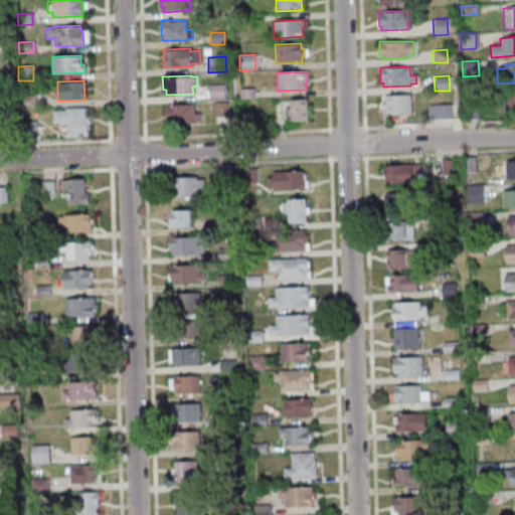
[(222,83),(223,99),(208,100),(207,84),(222,83)]
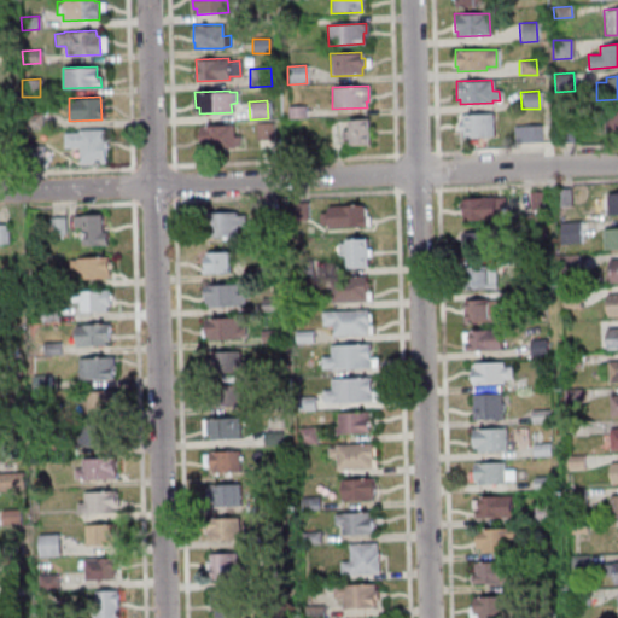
[(303,105),(304,118),(287,118),(286,106),(303,105)]
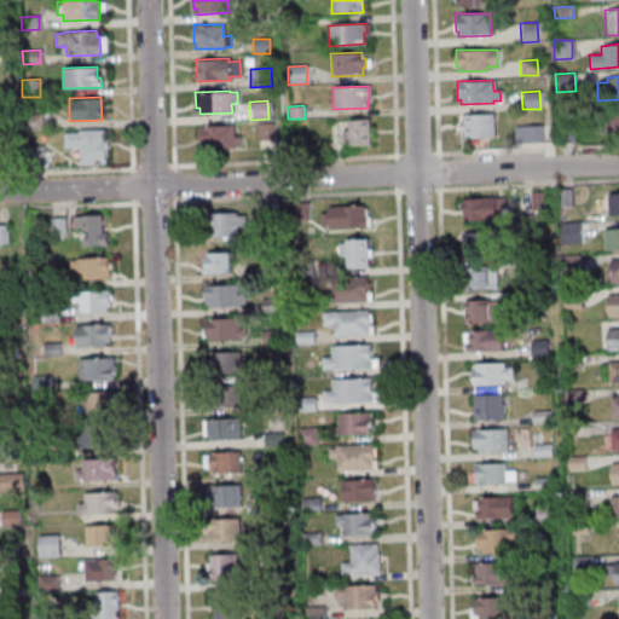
[(618,108),(597,110),(597,123),(605,122),(606,134),(618,133),(618,108)]
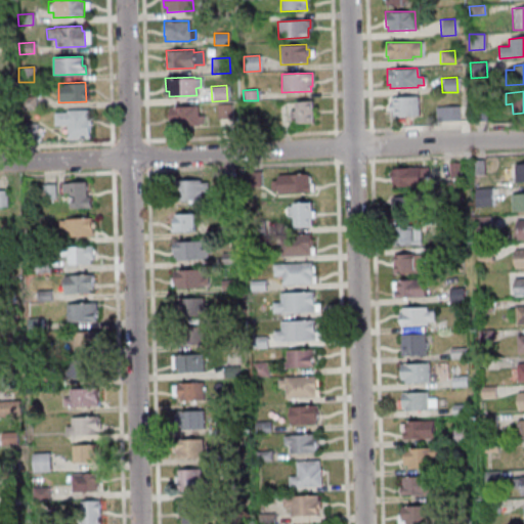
[(34,95),(35,110),(19,111),(18,96),(34,95)]
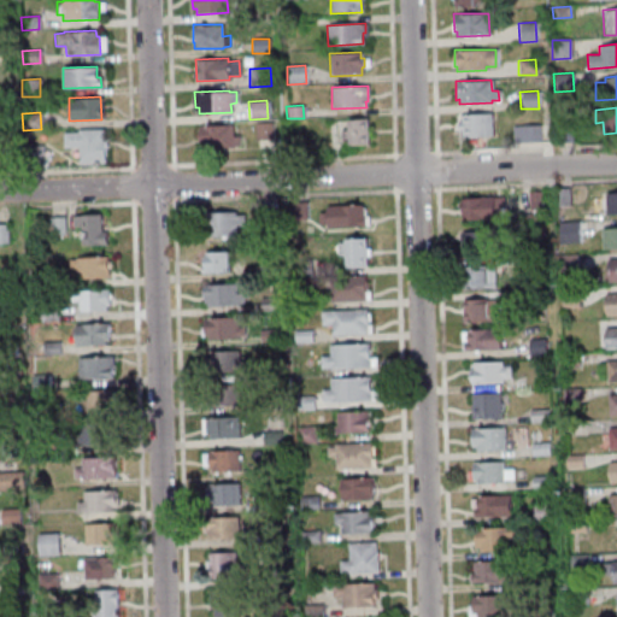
[(459,115),(489,113),(491,136),(460,136),(460,130),(457,130),(457,122),(459,122),(459,115)]
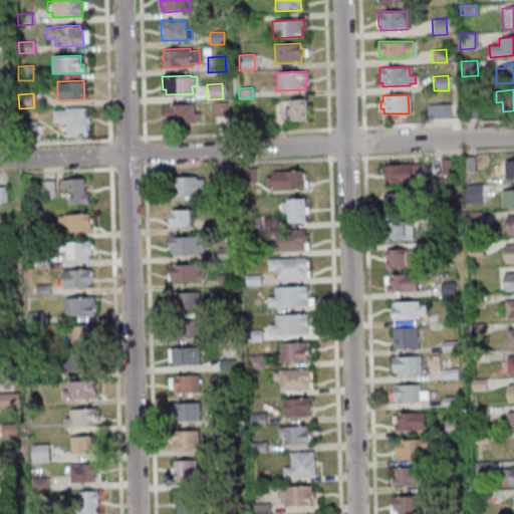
[(290,107),(290,98),(305,98),(305,107),(308,107),(308,112),(306,112),(306,119),(290,120),(290,118),(283,118),(283,107),(290,107)]
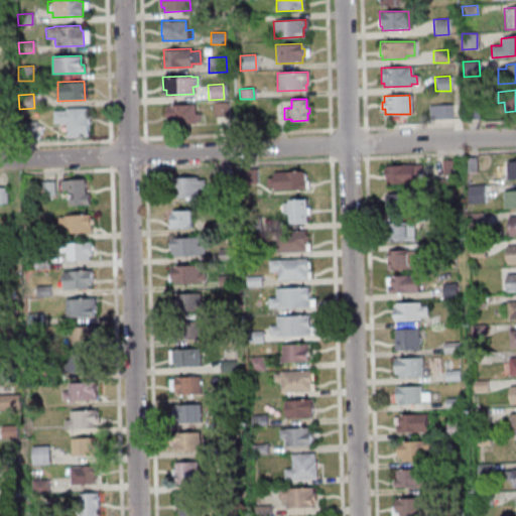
[(213,103),(213,117),(228,116),(227,102),(213,103)]
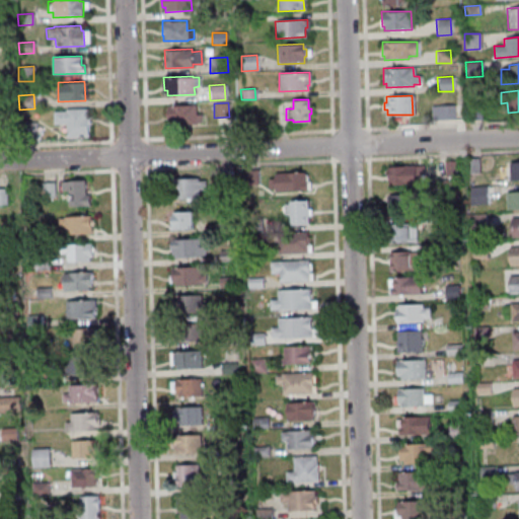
[(195,104),(195,114),(201,114),(201,124),(171,125),(171,122),(167,123),(166,105),(195,104)]
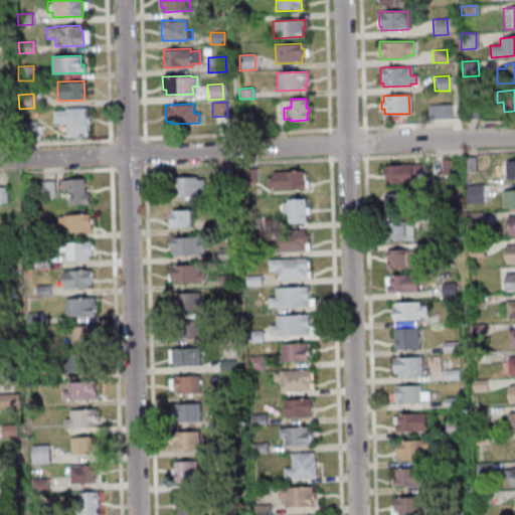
[(426,106),(427,120),(451,119),(450,105),(426,106)]
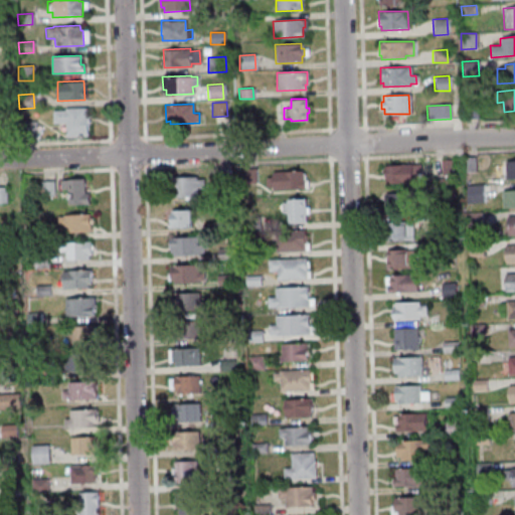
[(464,105),(465,119),(478,119),(477,105),(464,105)]
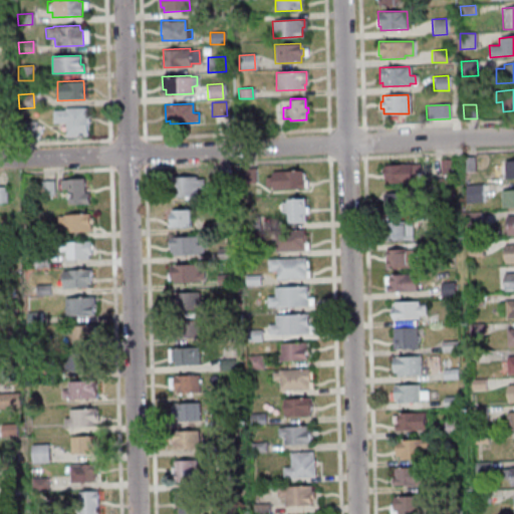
[(51,109),(64,109),(64,107),(85,107),(85,114),(88,114),(88,122),(85,122),(86,136),(64,137),(64,122),(51,122),(51,109)]
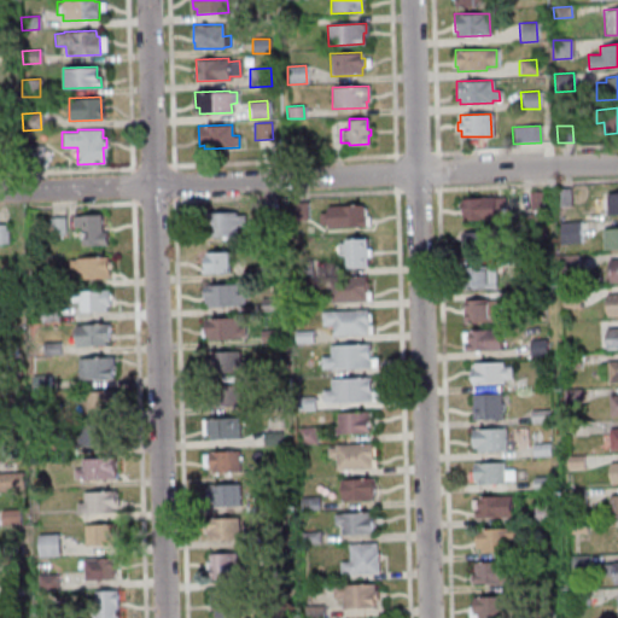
[(41,145),(42,164),(25,165),(24,146),(41,145)]
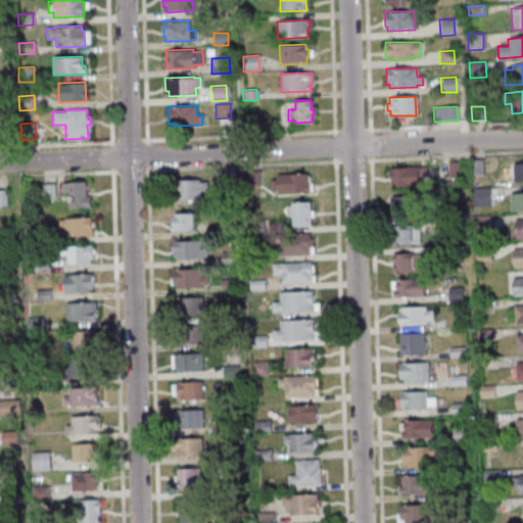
[(481,159),(482,175),(472,176),(471,159),(481,159)]
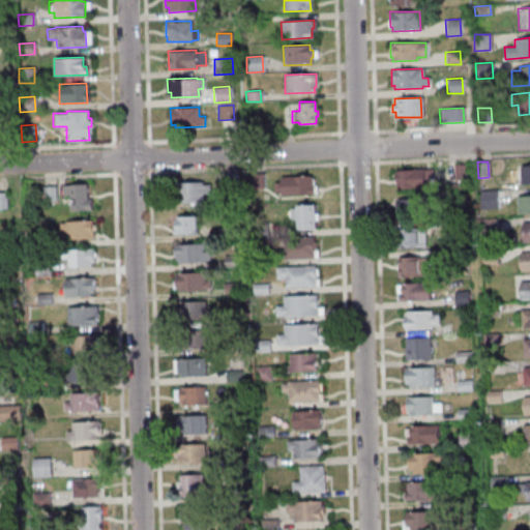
[(464,164),(464,180),(453,181),(453,165),(464,164)]
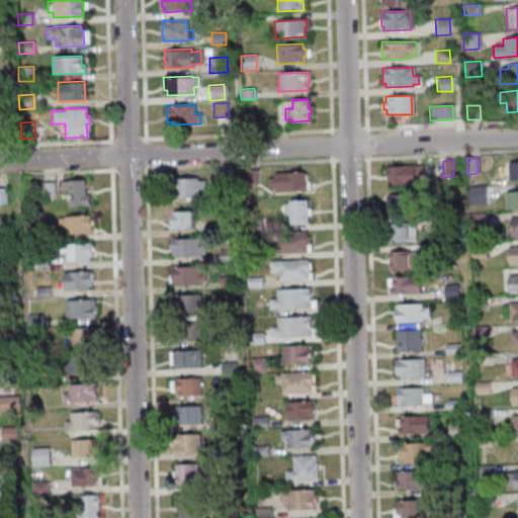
[(508,166),(508,162),(517,161),(517,179),(508,180),(508,178),(502,178),(502,166),(508,166)]
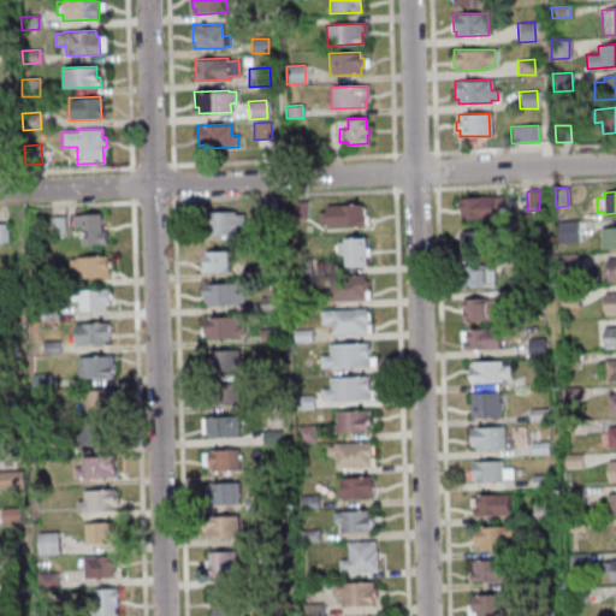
[(458,197),(492,196),(492,197),(501,196),(502,217),(460,219),(458,197)]
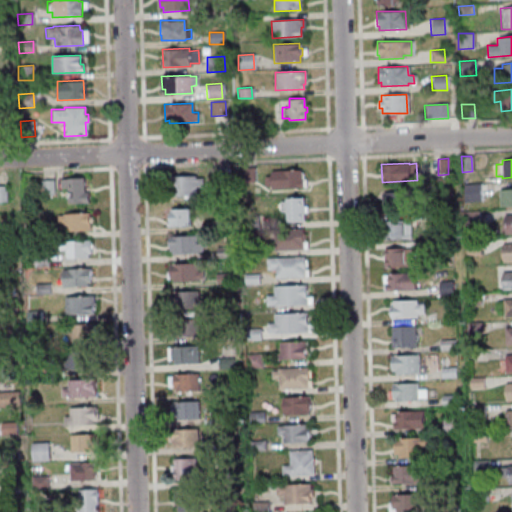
[(253,167),(254,181),(242,182),(241,168),(253,167)]
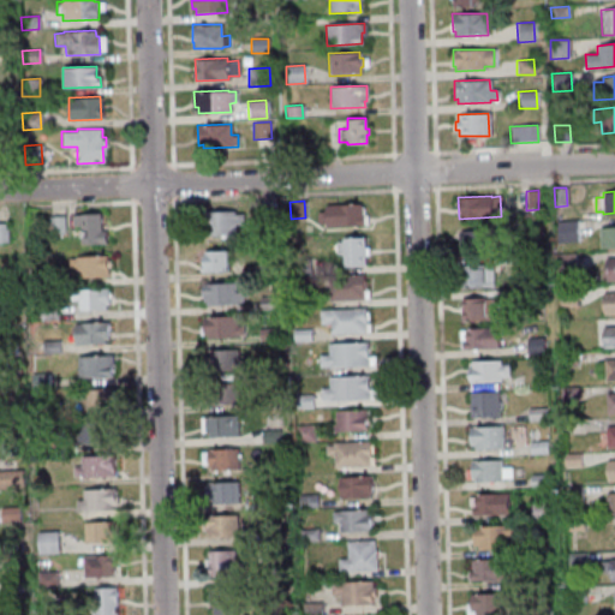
[(274,202),(274,220),(258,220),(257,202),(274,202)]
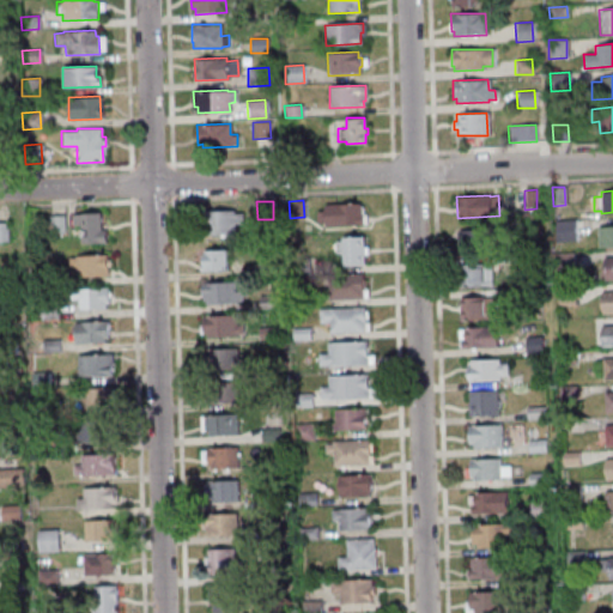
[(323,210),(323,204),(359,202),(359,206),(362,208),(362,213),(363,213),(364,225),(325,226),(325,224),(316,224),(315,210),(323,210)]
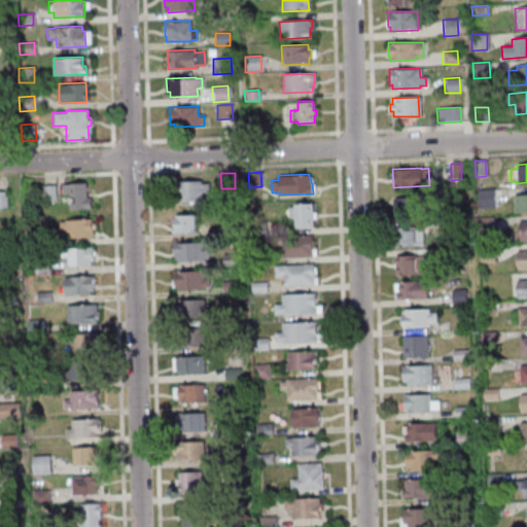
[(171,202),(170,182),(201,181),(201,183),(208,182),(208,192),(201,192),(202,201),(171,202)]
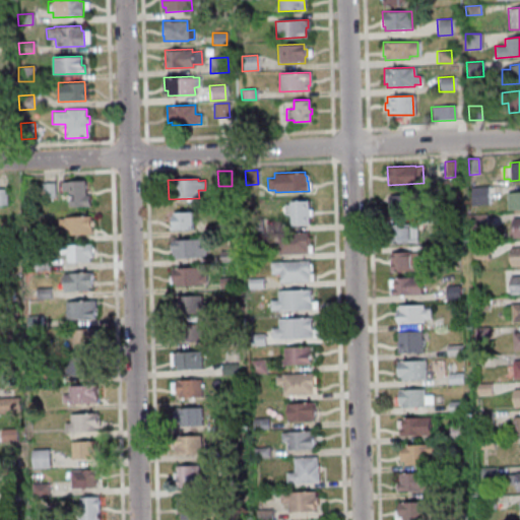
[(60,182),(61,191),(67,190),(67,207),(89,206),(89,194),(85,194),(84,180),(67,181),(67,182),(60,182)]
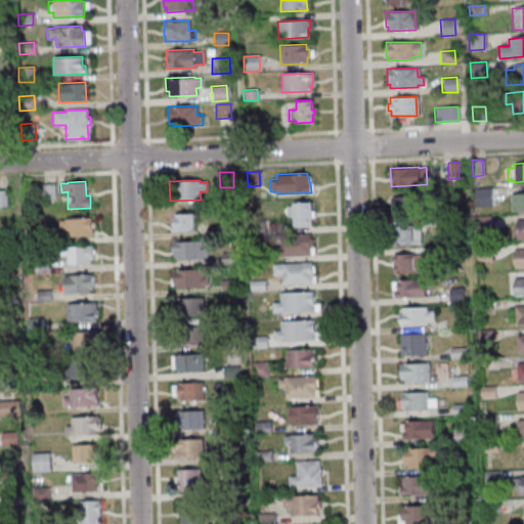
[(53,184),(54,200),(39,201),(38,185),(53,184)]
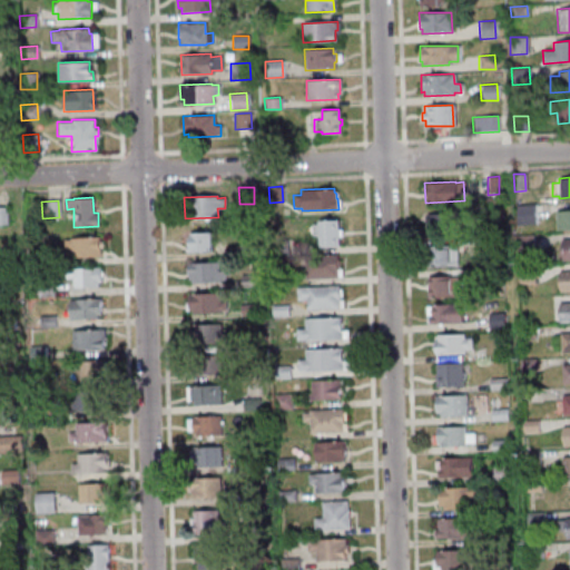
[(533,203),(534,224),(516,225),(516,204),(533,203)]
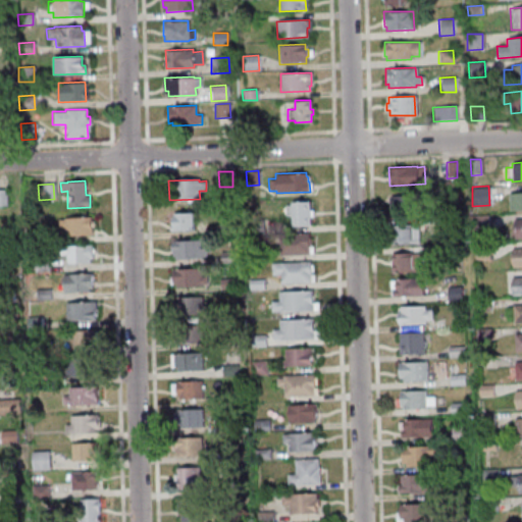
[(0,206),(8,207),(8,190),(0,190),(0,206)]
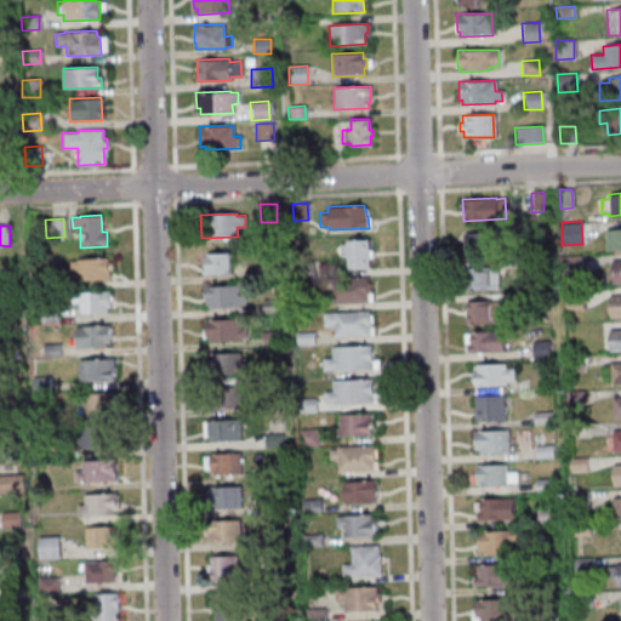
[(620,228),(604,229),(605,250),(620,250),(620,228)]
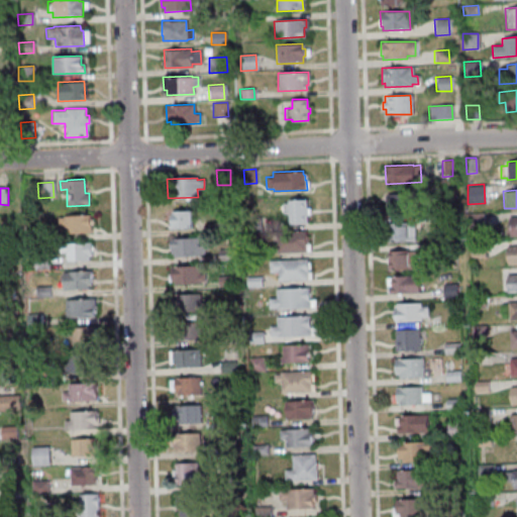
[(384,194),(385,211),(417,210),(417,193),(384,194)]
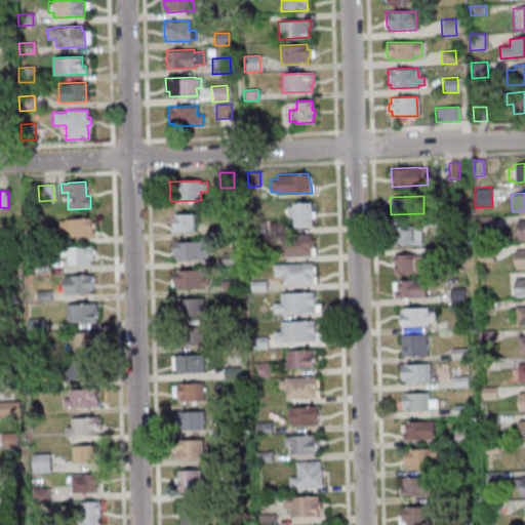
[(293,206),(293,202),(311,201),(312,210),(314,210),(315,217),(312,217),(313,226),(294,227),(293,217),(287,217),(286,206),(293,206)]
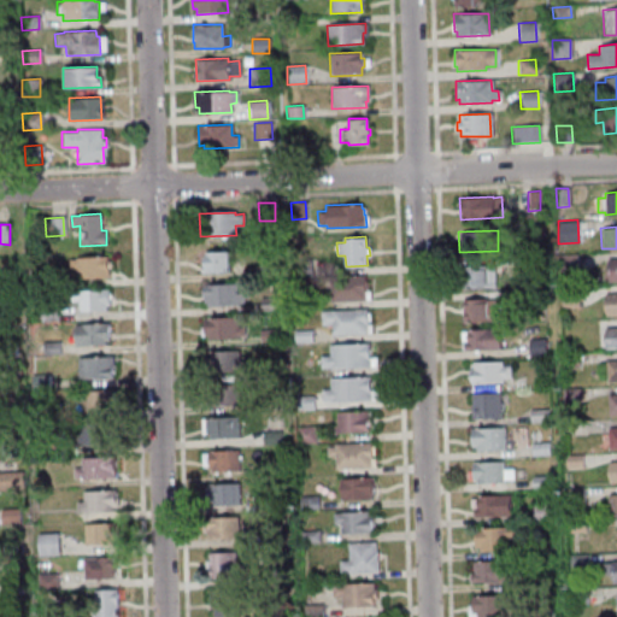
[(204,251),(228,250),(229,271),(201,274),(201,264),(204,264),(204,251)]
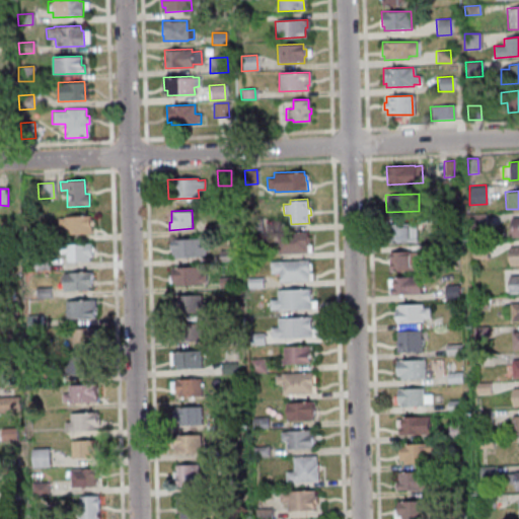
[(485,227),(485,214),(469,214),(470,228),(485,227)]
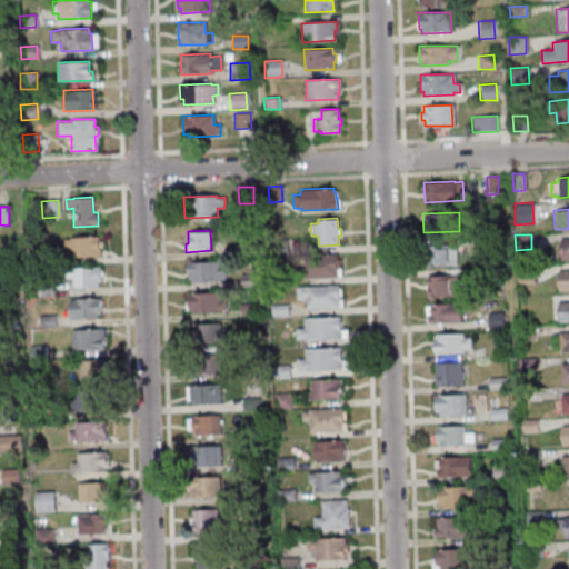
[(483,237),(485,249),(500,248),(500,236),(483,237)]
